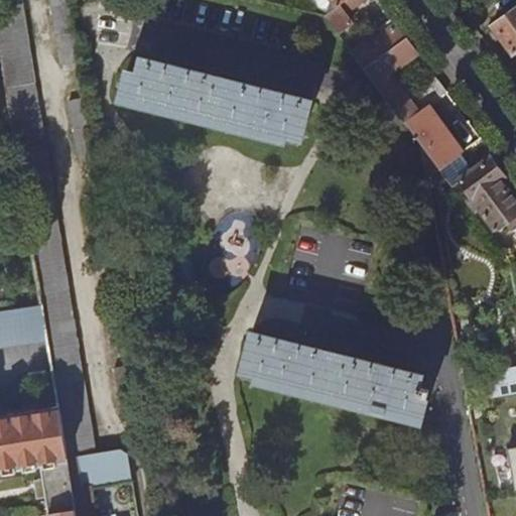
[(68,461),(95,456),(21,0),(0,0),(0,28),(5,59),(43,307),(49,343),(58,405),(59,411),(68,461)]
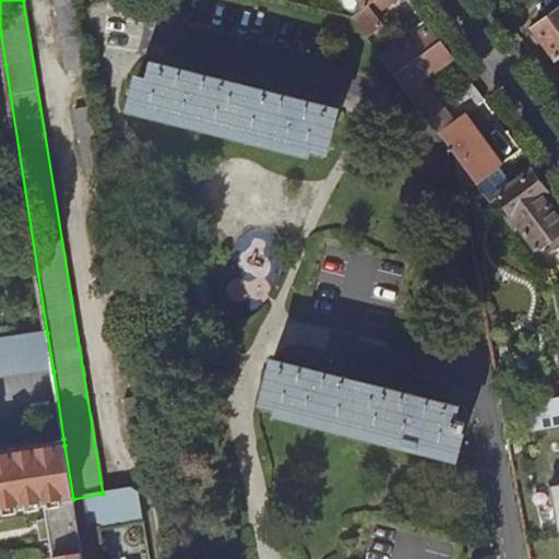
[(56,0),(68,69),(84,67),(72,0),(56,0)]
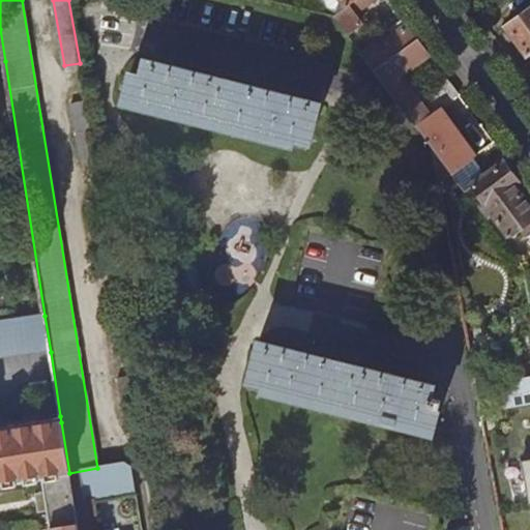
[(356,18),(348,7),(336,16),(344,27),(356,18)]
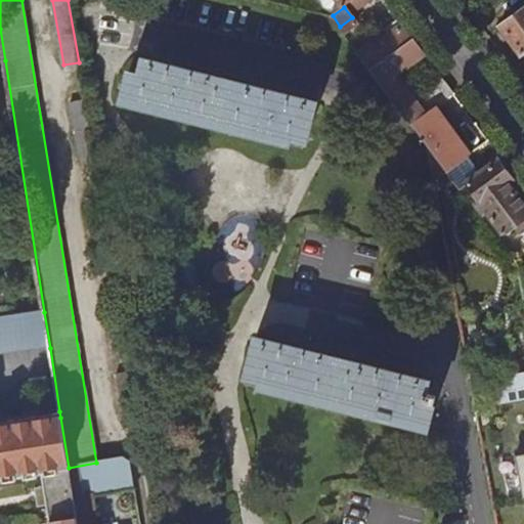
[(523,9),(501,28),(523,56),(523,55),(523,9)]
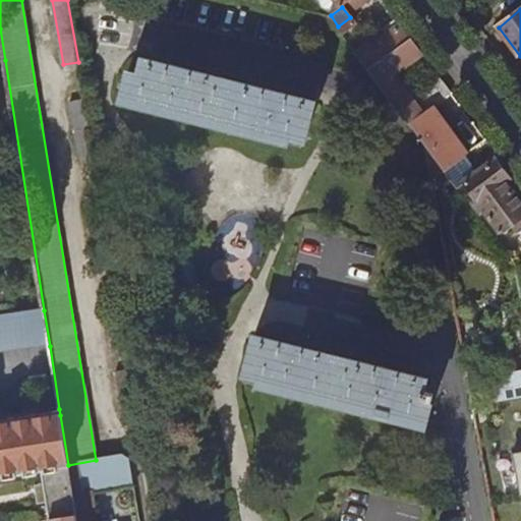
[(358,53),(369,68),(411,38),(402,24),(372,46),(370,44),(358,53)]
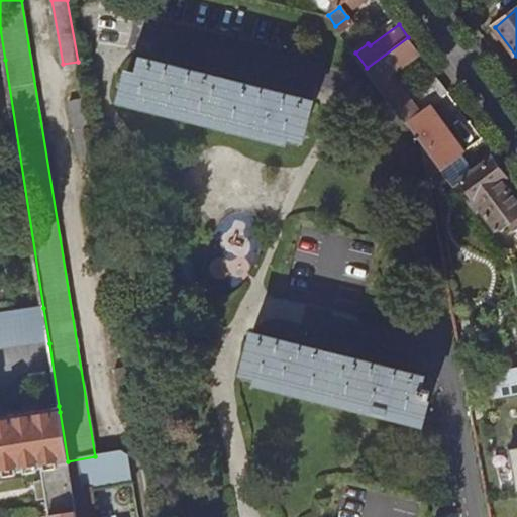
[(407,124),(432,106),(449,94),(440,81),(411,103),(391,75),(420,54),(408,37),(367,68),(407,124)]
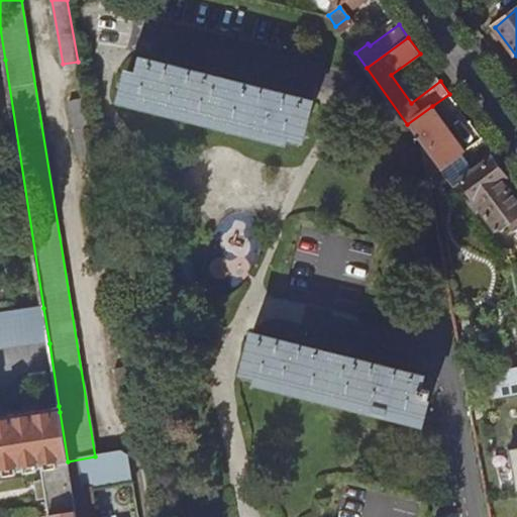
[(128,72),(121,99),(285,141),(287,135),(302,139),(311,103),(310,103),(142,60),(138,74),(128,72)]
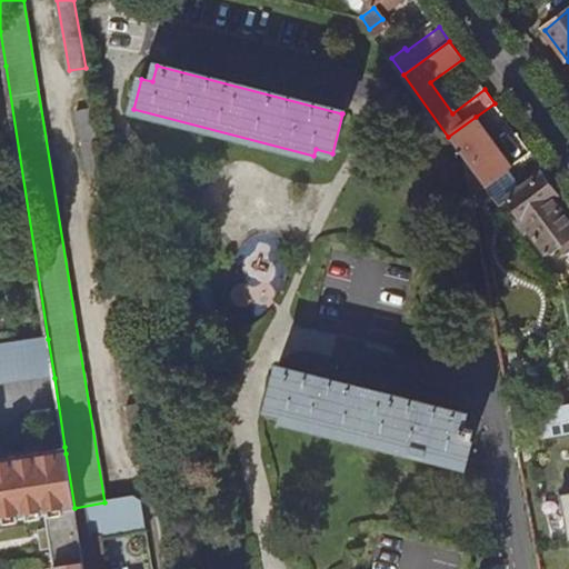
[(86,176),(103,172),(92,112),(76,116),(86,176)]
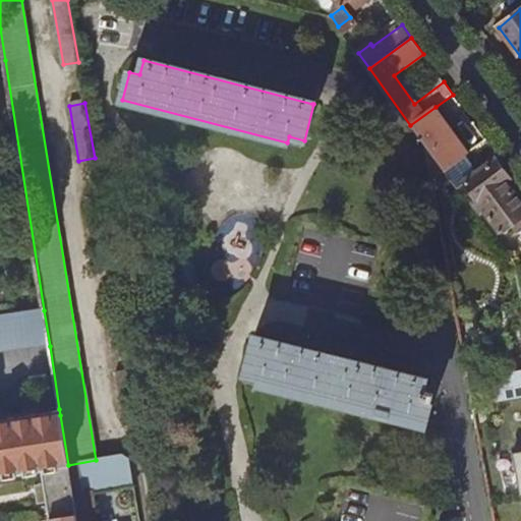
[(470,153),(436,107),(410,125),(426,148),(444,173),(468,156),(467,155),(470,153)]
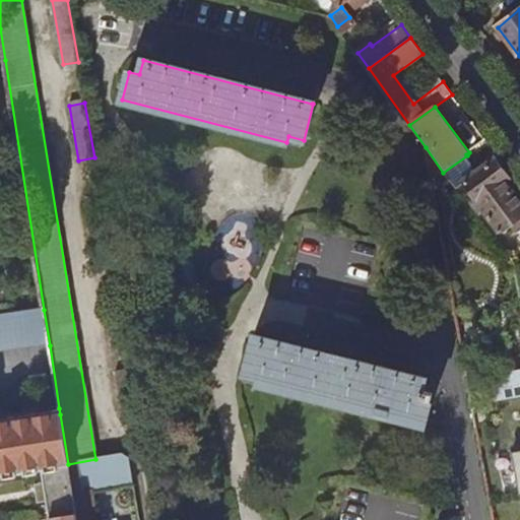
[(478,172),(467,155),(443,173),(455,188),(466,181),(479,198),(476,199),(483,210),(486,208),(503,230),(511,223),(519,216),(519,202),(505,182),(509,179),(495,159),(478,172)]
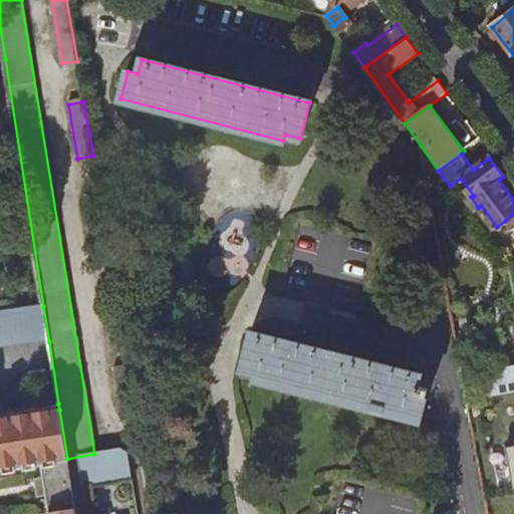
[(513,214),(505,221),(509,228),(513,224),(513,214)]
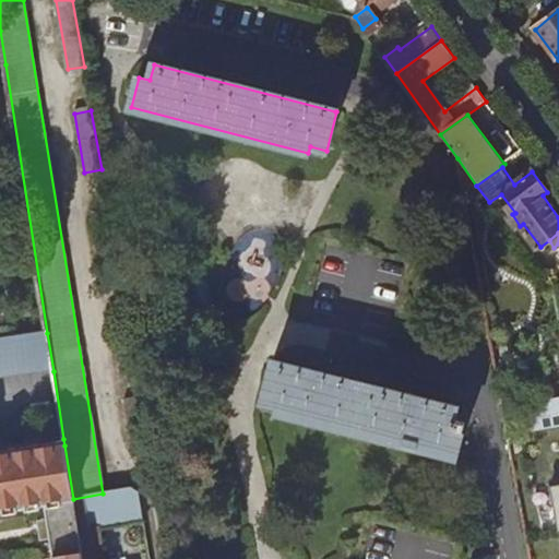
[(0,378),(54,371),(47,333),(0,340),(0,378)]
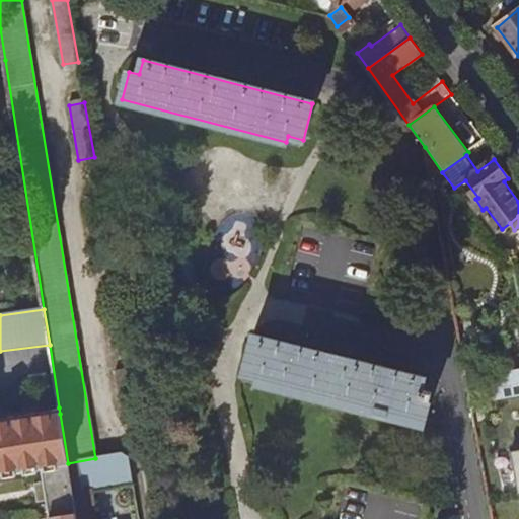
[(260,377),(257,382),(423,424),(431,393),(421,390),(424,378),(253,336),(244,373),(260,377)]
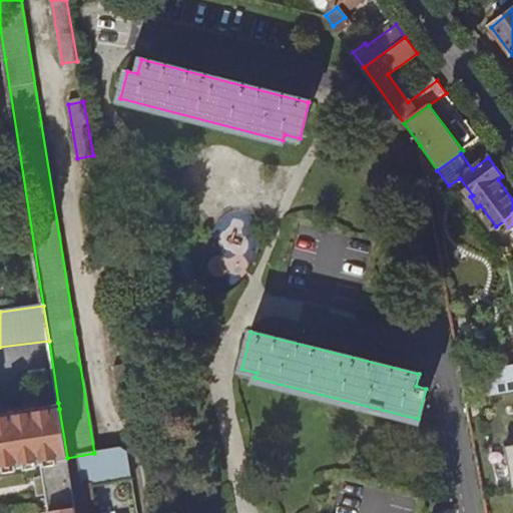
[(512,363),(488,365),(489,390),(512,389),(512,363)]
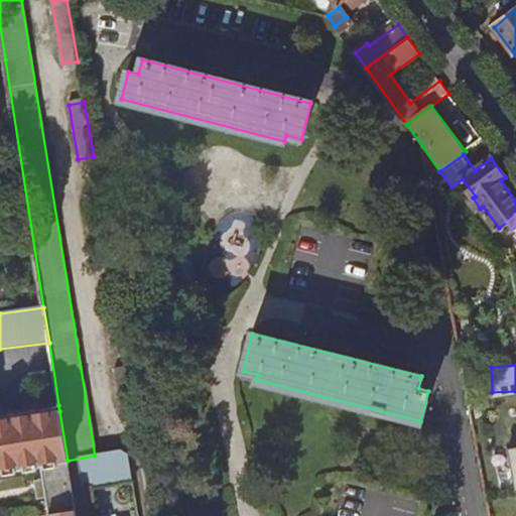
[(122,423),(137,420),(128,369),(114,371),(122,423)]
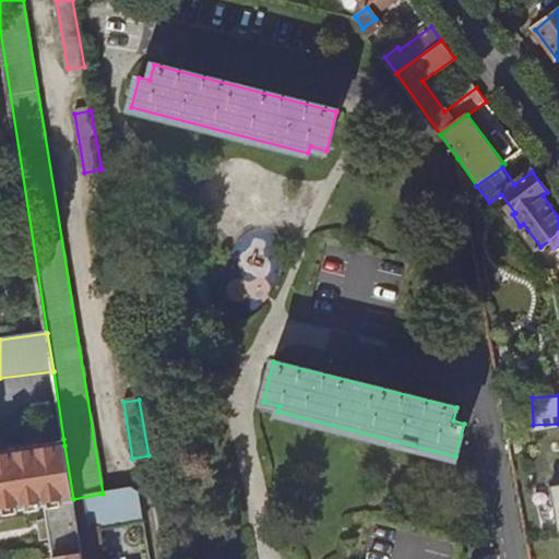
[(59,558),(82,555),(73,499),(64,445),(0,455),(0,510),(46,503),(49,523),(52,542),(55,558),(59,558)]
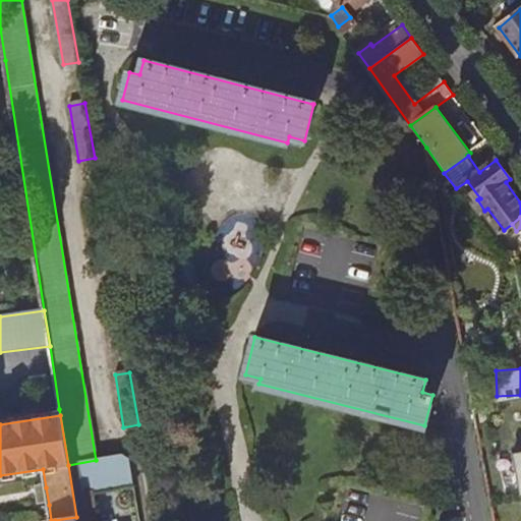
[(87,520),(83,496),(133,487),(129,462),(121,457),(96,460),(68,465),(76,517),(76,520),(87,520)]
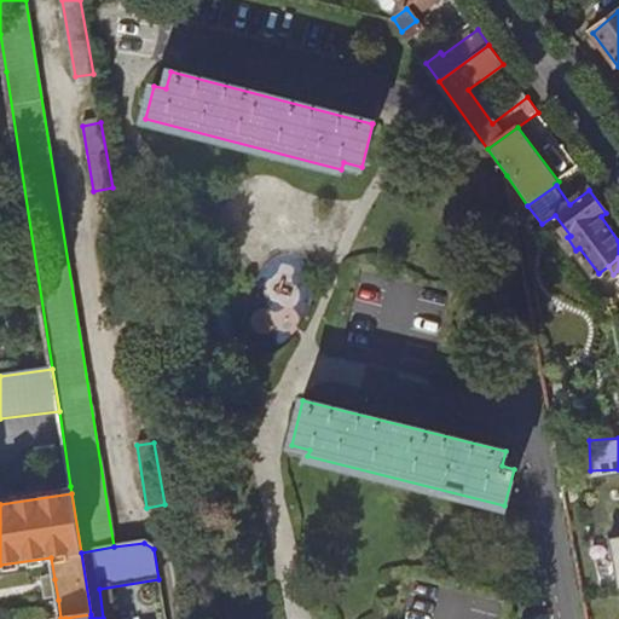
[(50,601),(58,600),(55,579),(46,580),(44,580),(47,602),(50,601)]
